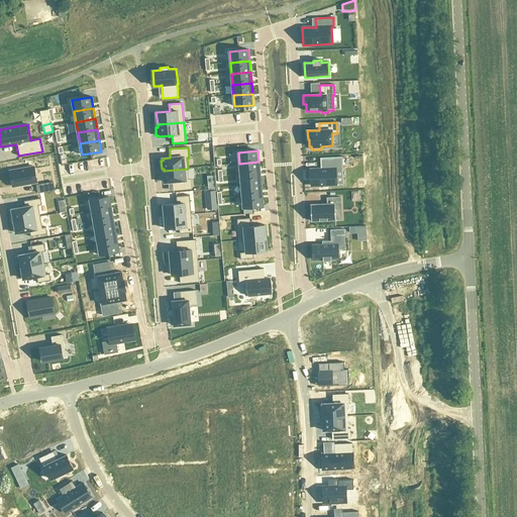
[(321,169),(310,170),(311,186),(336,185),(336,169),(343,169),(342,157),(320,158),(321,169)]
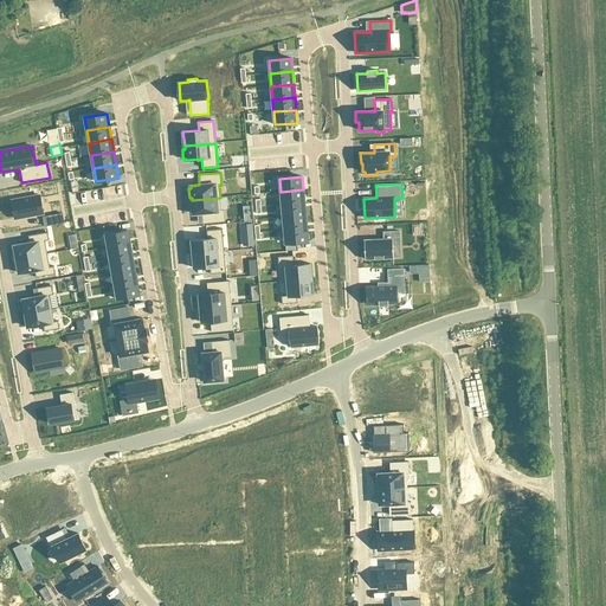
[(303,189),(281,192),(282,205),(304,202),(303,189)]
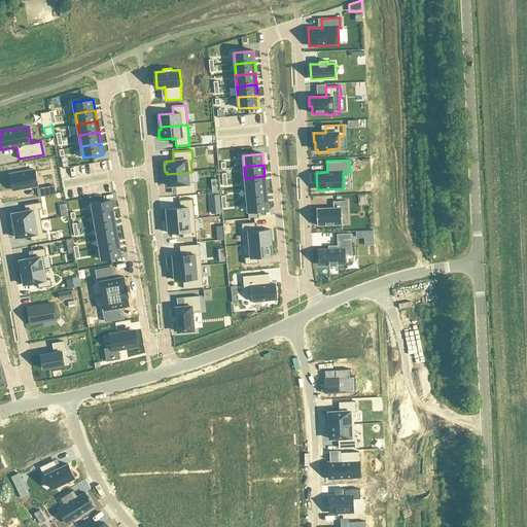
[(35,170),(10,174),(13,190),(37,186),(35,170)]
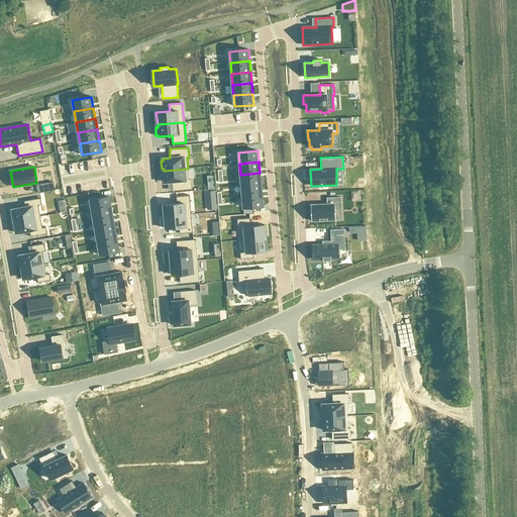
[(164,173),(162,173),(163,181),(165,181),(165,183),(173,182),(173,191),(192,189),(191,179),(189,180),(188,169),(164,171),(164,173)]
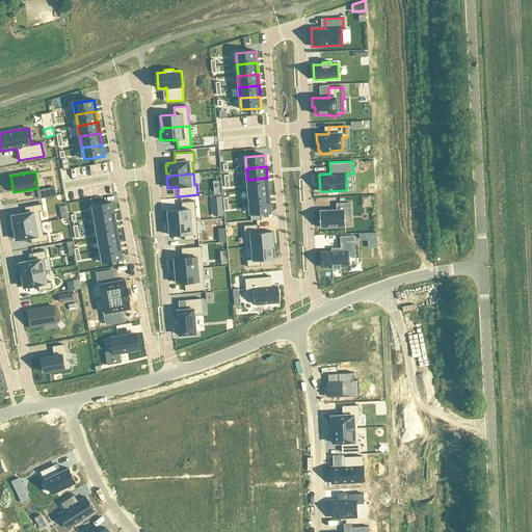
[(267,178),(247,180),(248,191),(268,189),(267,178)]
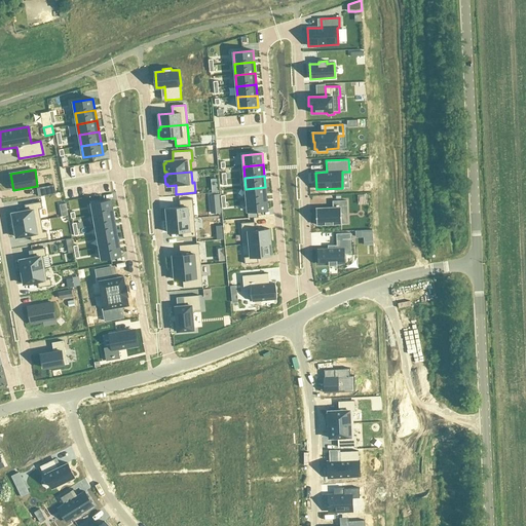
[(54,186),(38,189),(39,196),(55,194),(54,186)]
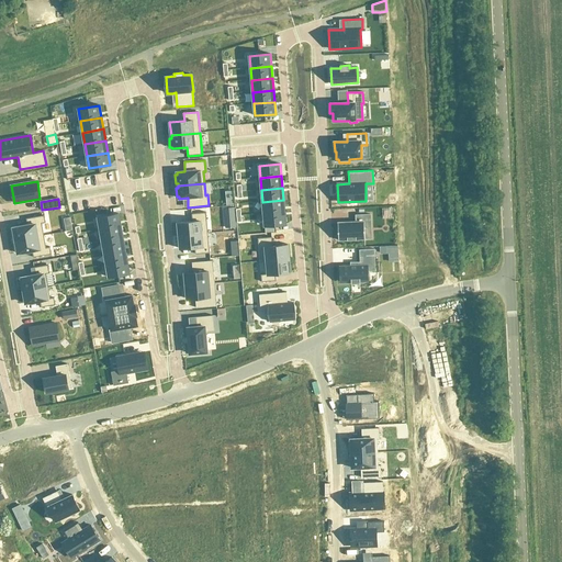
[(283,200),(262,202),(263,213),(284,212),(283,200)]
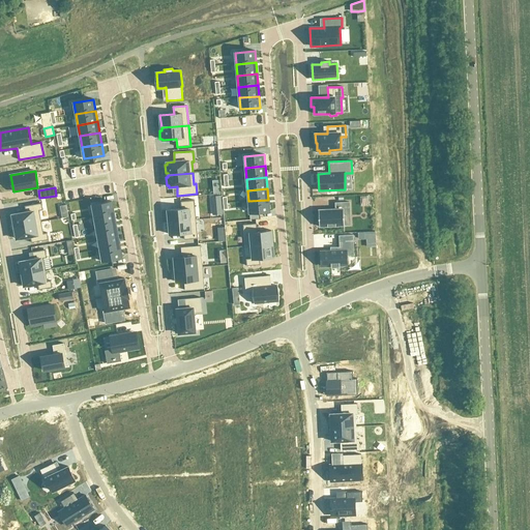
[(268,200),(248,201),(249,213),(269,211),(268,200)]
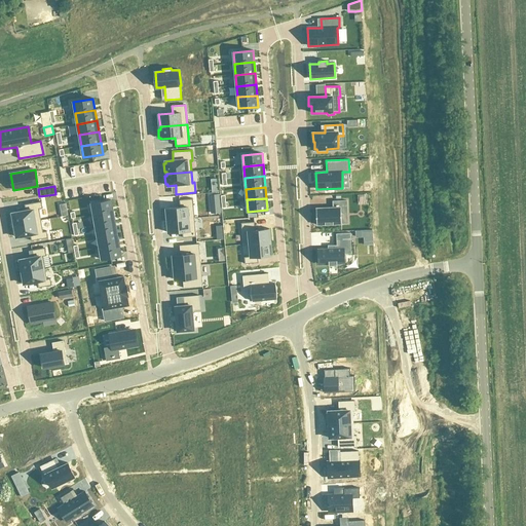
[(180,208),(166,209),(167,221),(194,219),(193,199),(180,200),(180,208)]
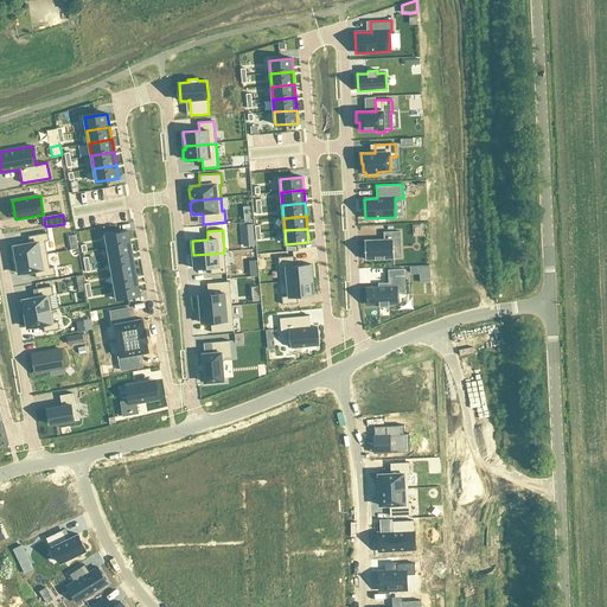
[(128,231),(106,235),(108,248),(131,244),(128,231)]
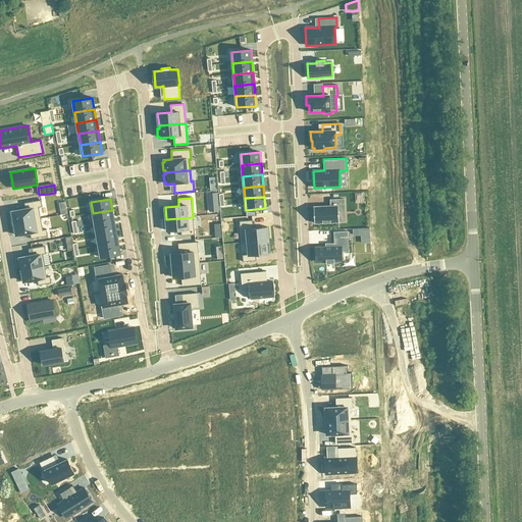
[(314,207),(315,223),(338,222),(338,212),(345,211),(345,199),(330,200),(330,206),(314,207)]
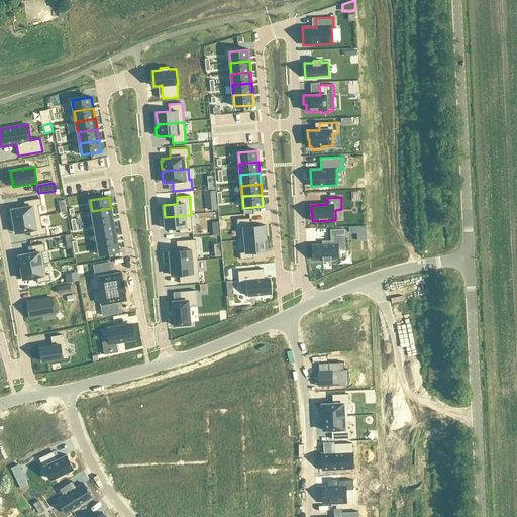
[(12,211),(10,211),(11,219),(13,219),(14,221),(40,217),(38,205),(42,205),(40,198),(24,201),(25,207),(12,209),(12,211)]
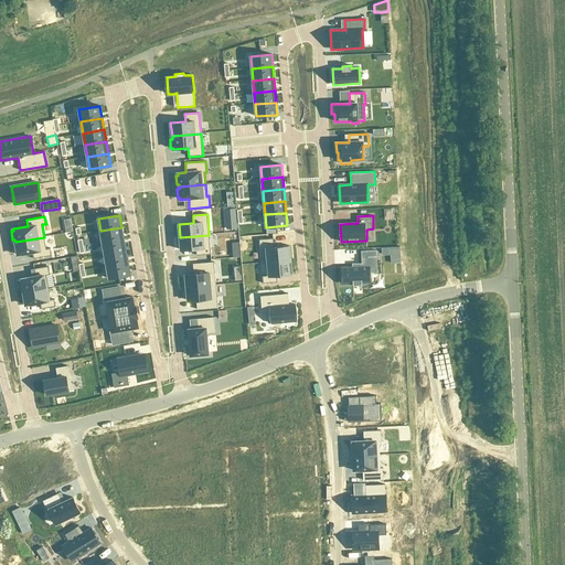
[(121,227),(100,231),(103,243),(124,238),(121,227)]
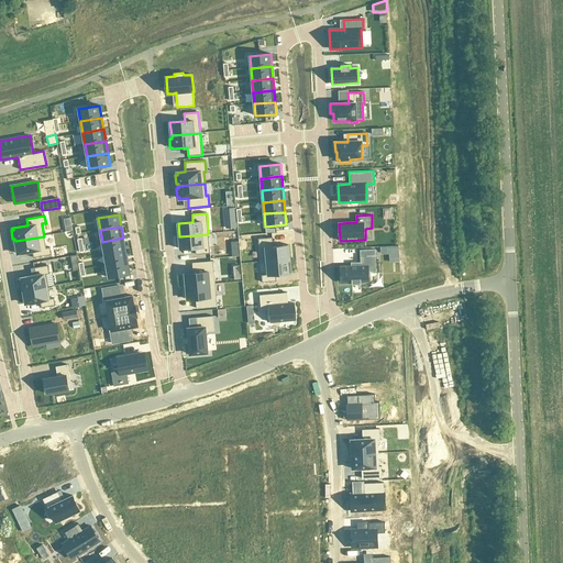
[(208,234),(179,236),(180,250),(195,249),(196,254),(210,253),(208,234)]
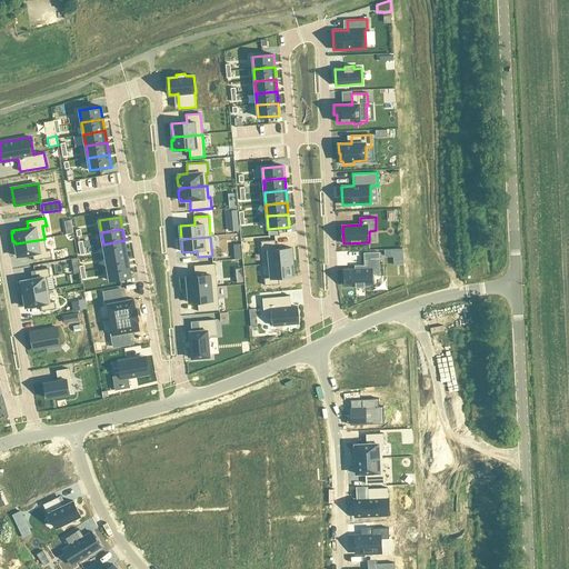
[(16,247),(13,247),(16,256),(18,256),(18,257),(32,255),(33,261),(52,258),(51,250),(47,251),(45,239),(16,243),(16,247)]
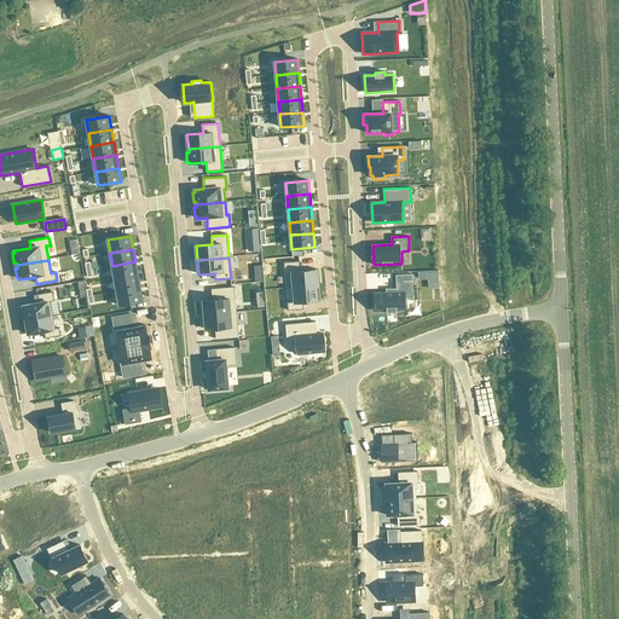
[(136,261),(113,266),(115,278),(138,275),(136,261)]
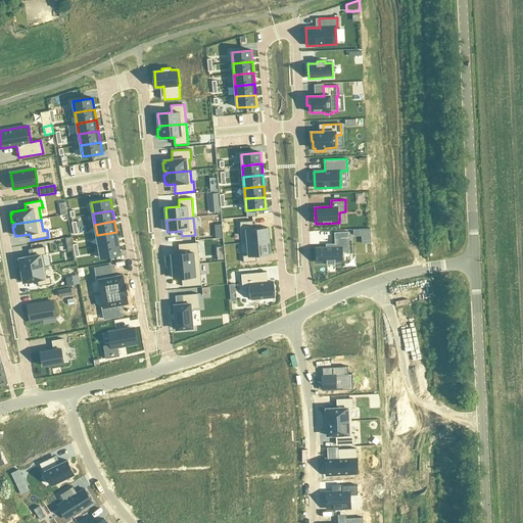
[(253,221),(240,222),(242,243),(269,241),(268,228),(254,229),(253,221)]
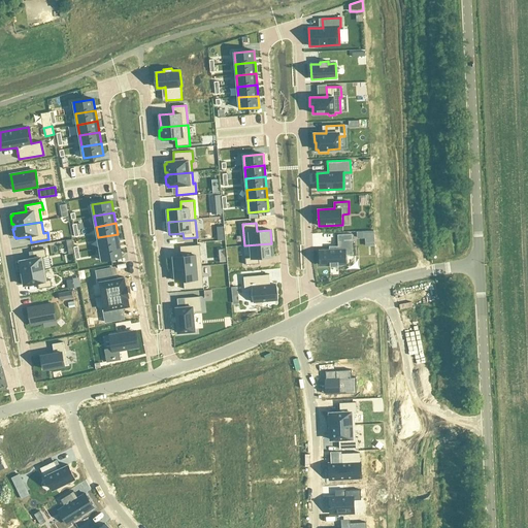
[(118,234),(98,237),(100,249),(120,245),(118,234)]
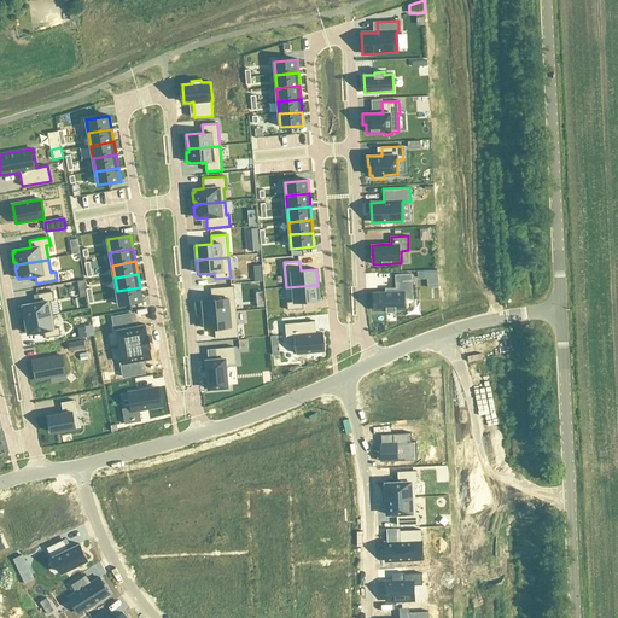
[(385,293),(374,293),(374,310),(386,310),(386,313),(396,312),(396,309),(404,309),(404,298),(413,298),(412,274),(395,275),(396,289),(385,289),(385,293)]
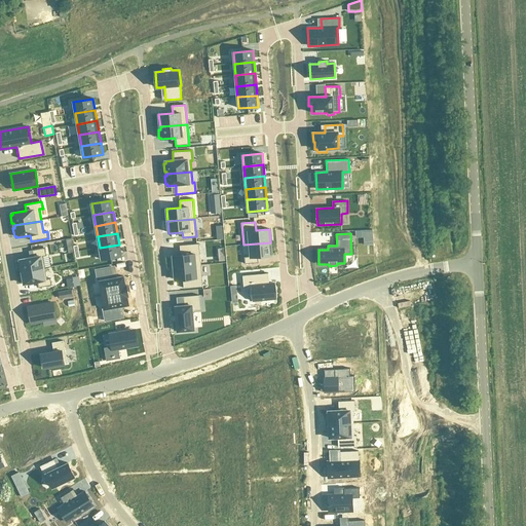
[(270,242),(243,245),(247,245),(248,257),(245,257),(245,264),(258,263),(258,257),(271,256),(270,242)]
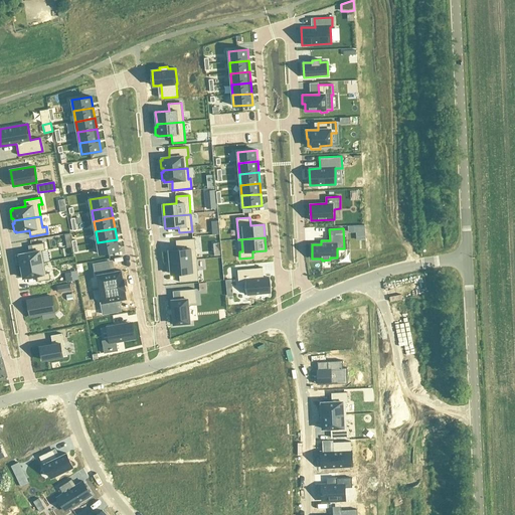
[(169,252),(167,252),(168,261),(170,261),(170,263),(197,260),(195,238),(176,240),(177,249),(169,250),(169,252)]
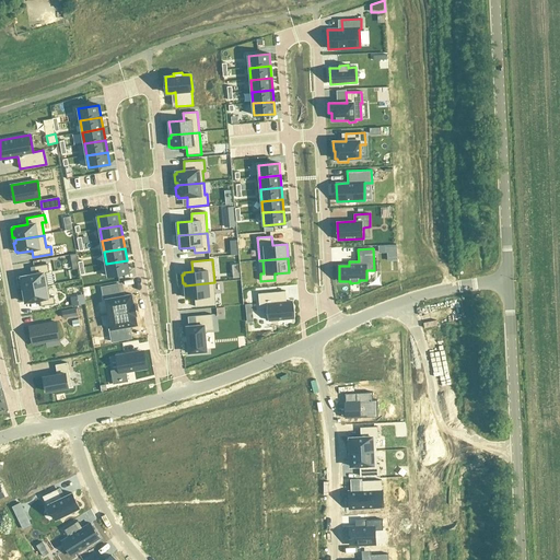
[(127,260),(106,264),(108,276),(129,272),(127,260)]
